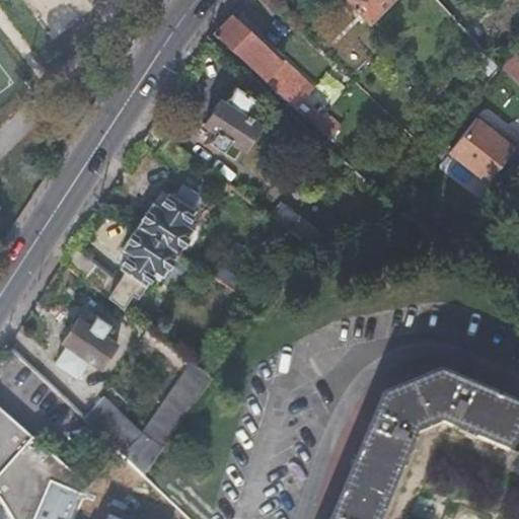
[(349,0),(371,21),(391,0),(349,0)]
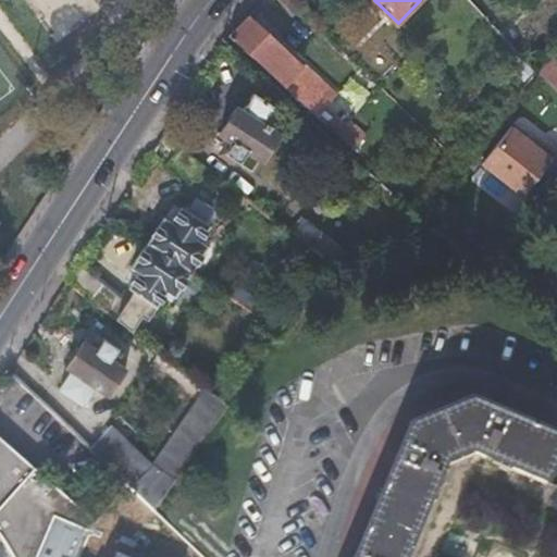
[(254,7),(230,33),(269,69),(319,114),(336,95),(255,19),(260,13),(254,7)]
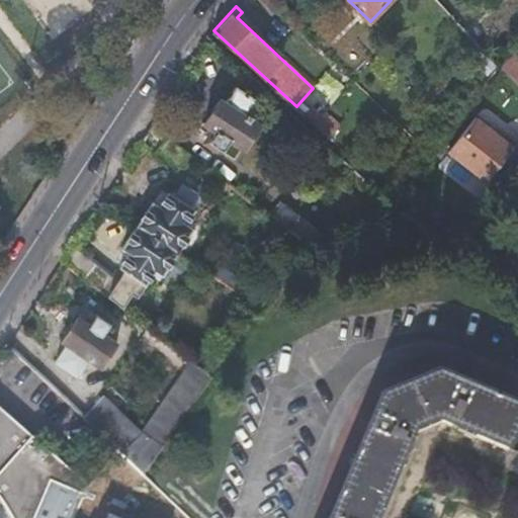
[(346,42),(336,54),(354,69),(363,58),(346,42)]
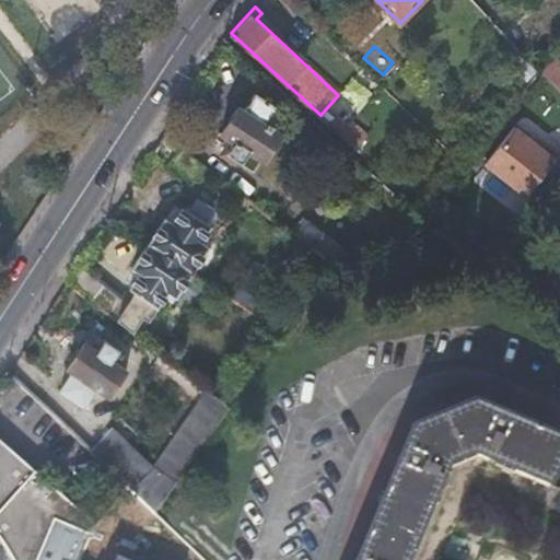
[(538,70),(559,96),(559,59),(556,55),(538,70)]
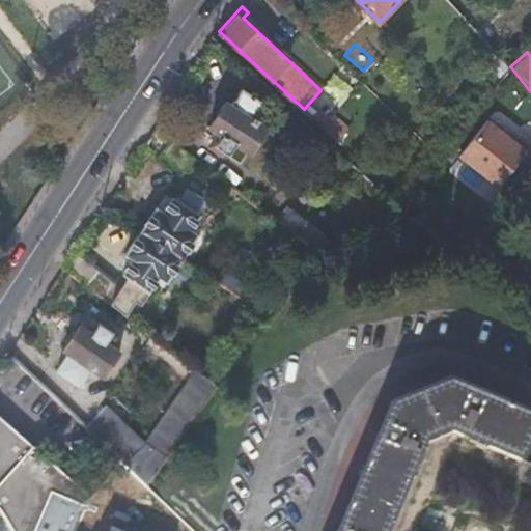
[(226,100),(211,124),(222,132),(215,143),(229,152),(236,142),(250,150),(266,126),(253,117),(263,101),(248,90),(238,108),(226,100)]
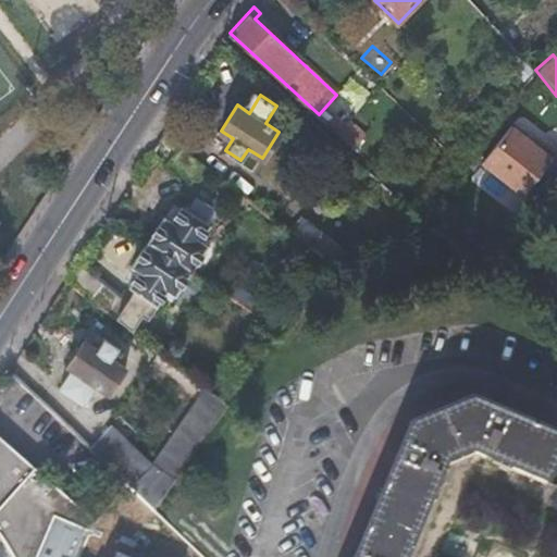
[(367,135),(337,107),(322,123),(351,151),(367,135)]
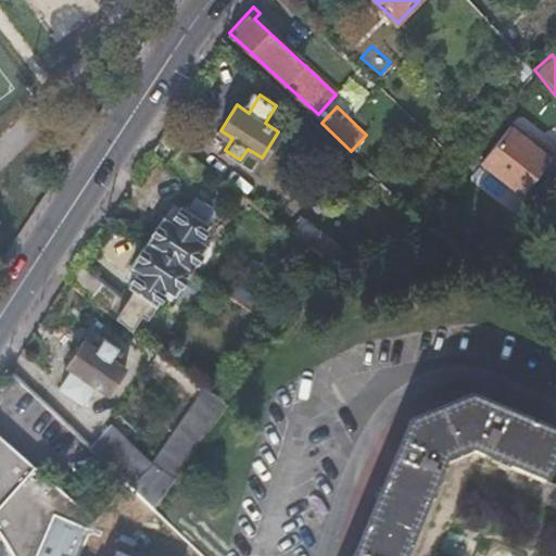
[(510,124),(482,160),(522,191),(554,151),(541,140),(536,144),(510,124)]
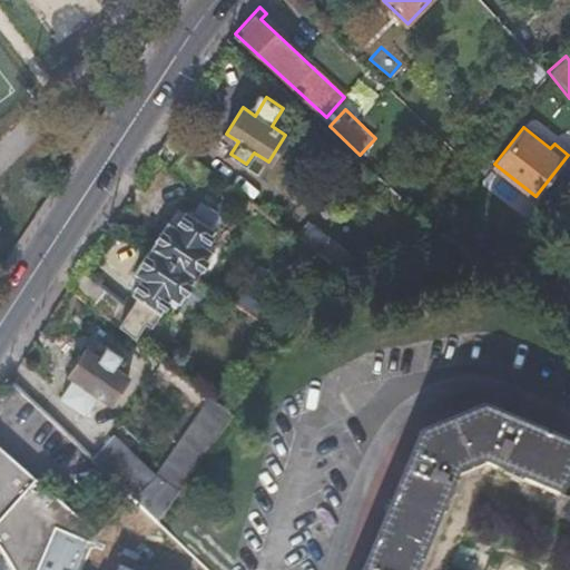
[(153,246),(196,274),(213,248),(205,244),(216,227),(209,224),(220,206),(204,196),(193,213),(187,209),(176,226),(169,220),(153,246)]
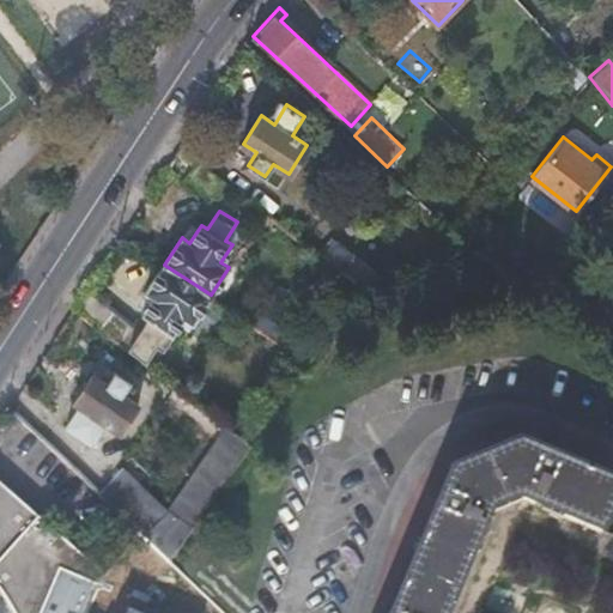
[(317,250),(377,298),(390,280),(359,258),(331,235),(317,250)]
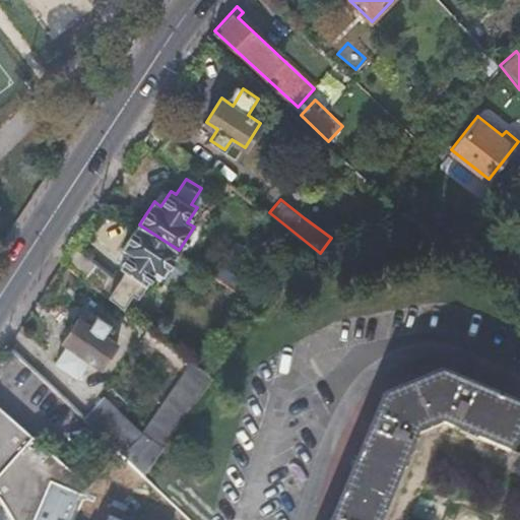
[(64,261),(125,309),(132,297),(142,280),(148,283),(157,269),(164,273),(179,250),(139,224),(124,247),(131,252),(121,267),(127,270),(120,280),(75,244),(64,261)]
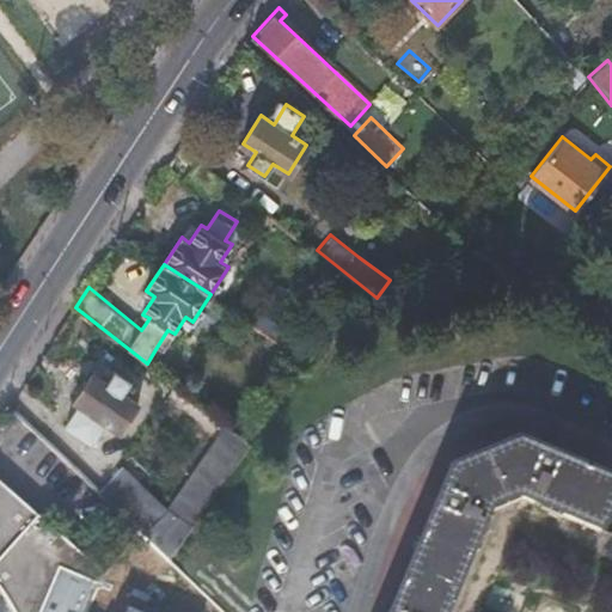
[(256,323),(311,360),(319,348),(263,312),(256,323)]
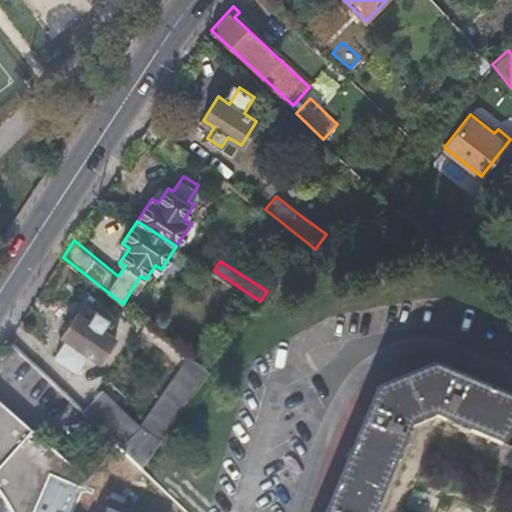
[(68,339),(57,355),(78,369),(89,352),(101,360),(116,337),(104,329),(111,318),(97,309),(89,320),(78,312),(63,335),(68,339)]
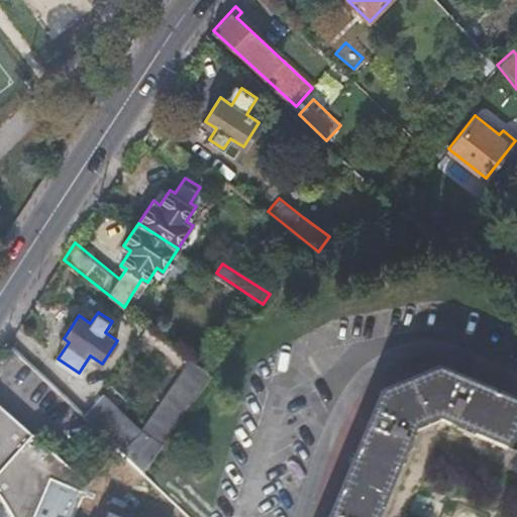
[(139,456),(148,466),(212,376),(203,368),(139,456)]
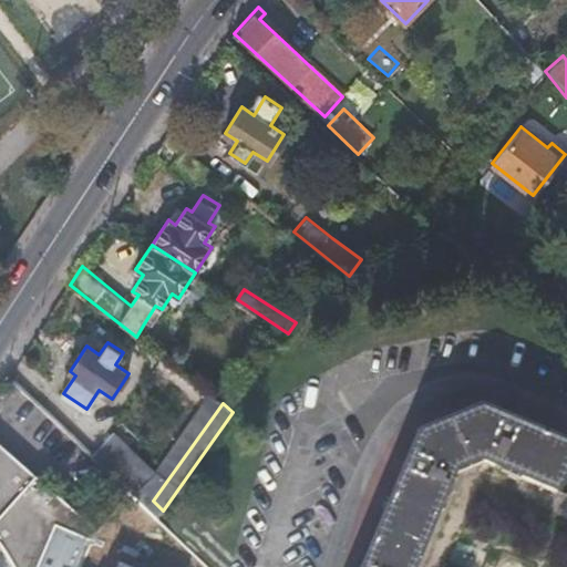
[(414,443),(362,566),(413,566),(454,468),(481,459),(558,490),(566,467),(566,442),(490,411),(487,410),(483,409),(476,409),(429,428),(423,432),(418,436),(414,443)]
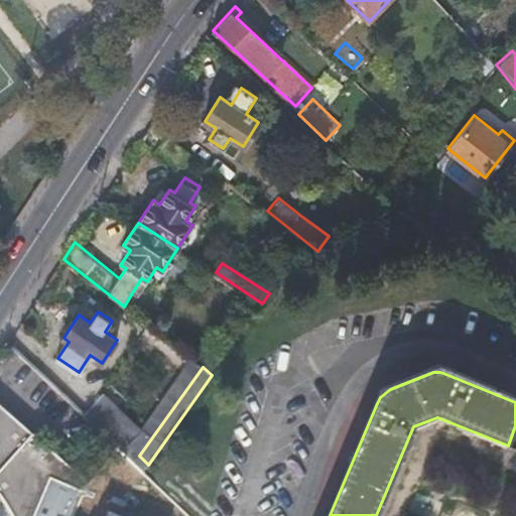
[(110,387),(89,408),(128,444),(148,423),(110,387)]
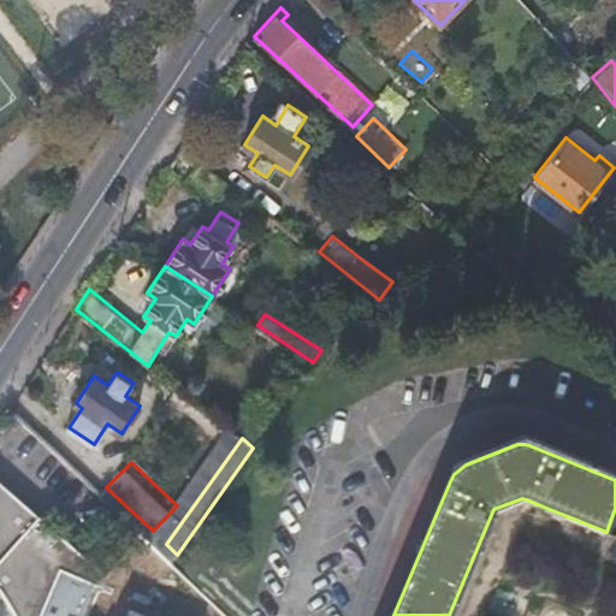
[(0,551),(6,556),(37,520),(0,484),(0,551)]
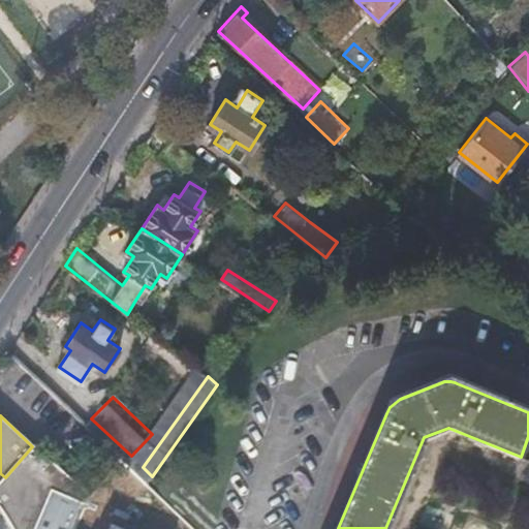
[(83,507),(89,500),(32,446),(5,477),(0,483),(0,510),(6,519),(10,526),(12,528),(33,528),(49,495),(82,509),(83,507)]
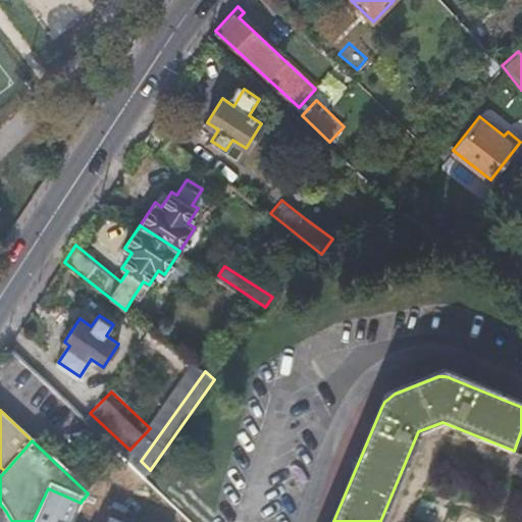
[(151,480),(146,476),(120,453),(88,493),(82,501),(108,511),(117,515),(151,480)]
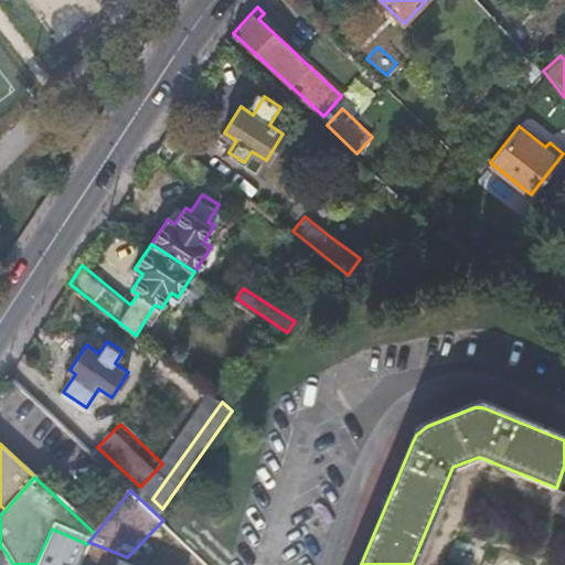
[(210,564),(163,520),(127,557),(125,558),(139,564),(210,564)]
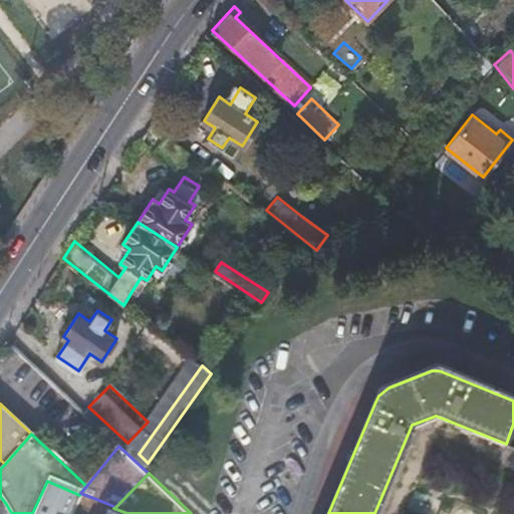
[(70,513),(79,495),(47,481),(32,513),(70,513)]
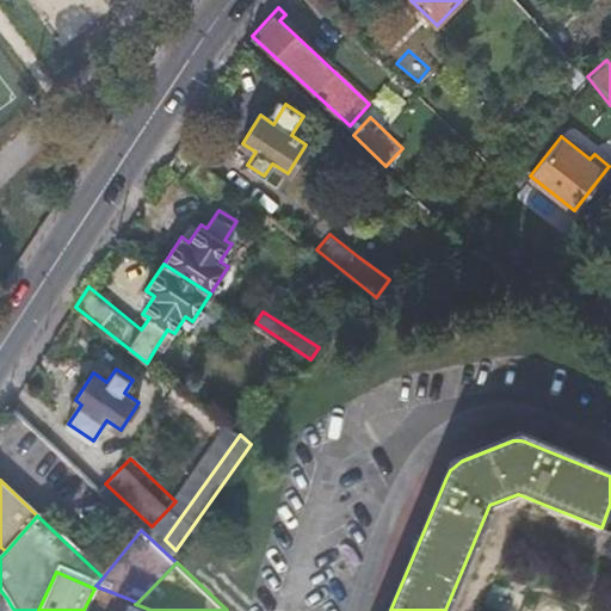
[(121,610),(127,598),(96,586),(94,588),(84,610),(121,610)]
